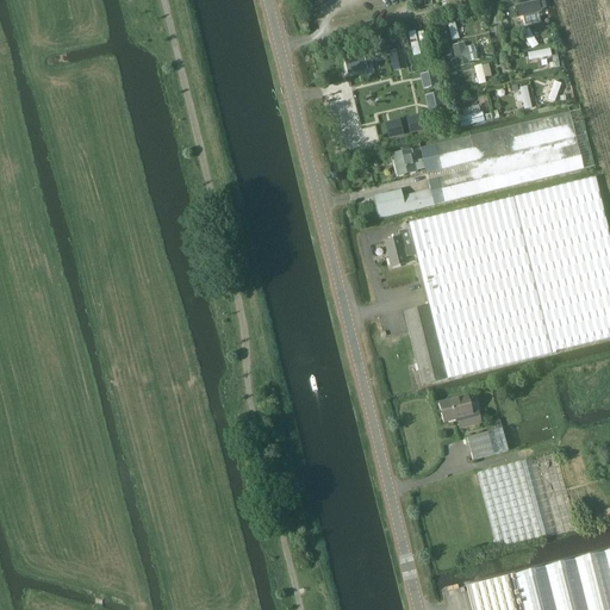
[(404,63),(400,50),(391,53),(393,66),(404,63)]
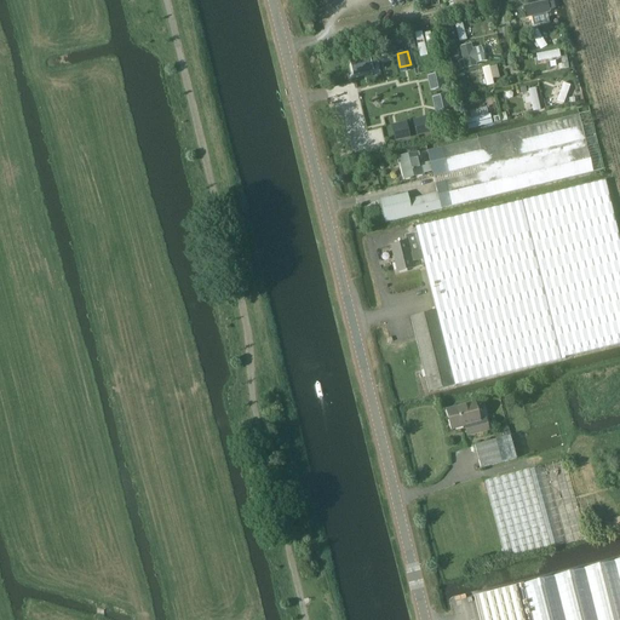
[(368,53),(346,58),(351,76),(373,72),(368,53)]
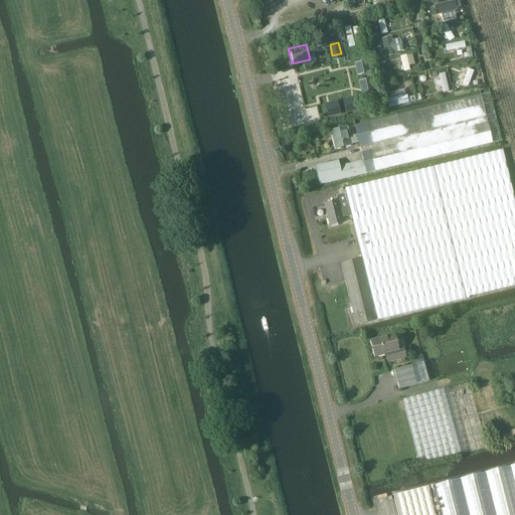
[(370,72),(368,60),(359,62),(362,74),(370,72)]
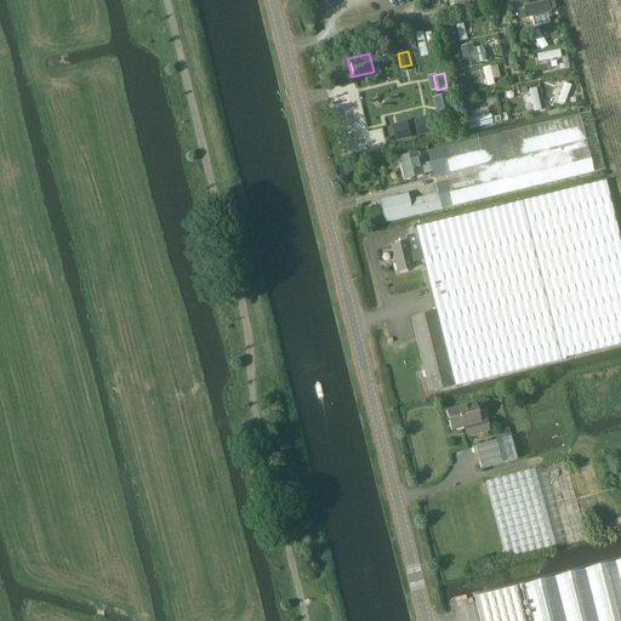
[(451,109),(449,95),(438,97),(442,112),(451,109)]
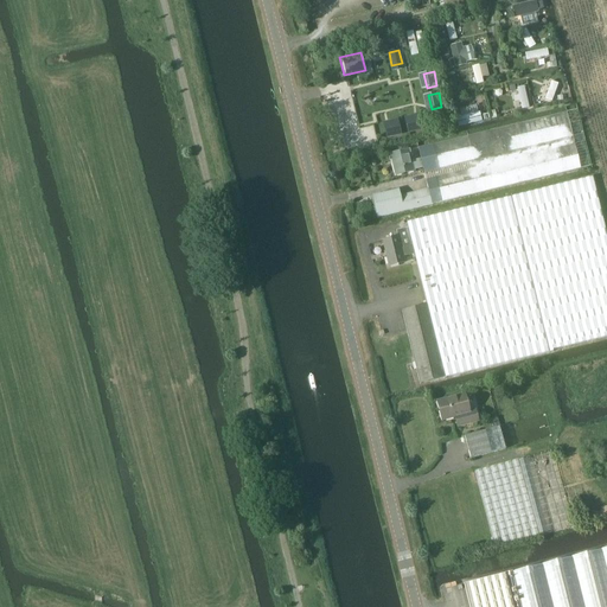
[(415,170),(423,168),(428,189),(401,196),(400,190),(372,196),(377,218),(404,211),(433,205),(581,170),(590,167),(577,109),(419,148),(421,159),(413,161),(410,149),(391,154),(396,176),(415,171),(415,170)]
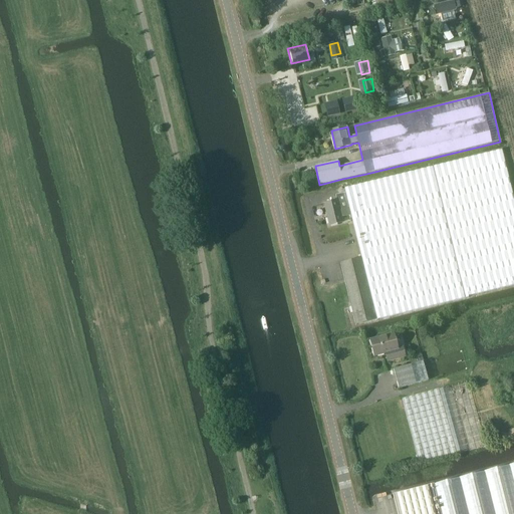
[(345,112),(357,109),(355,101),(343,103),(345,112)]
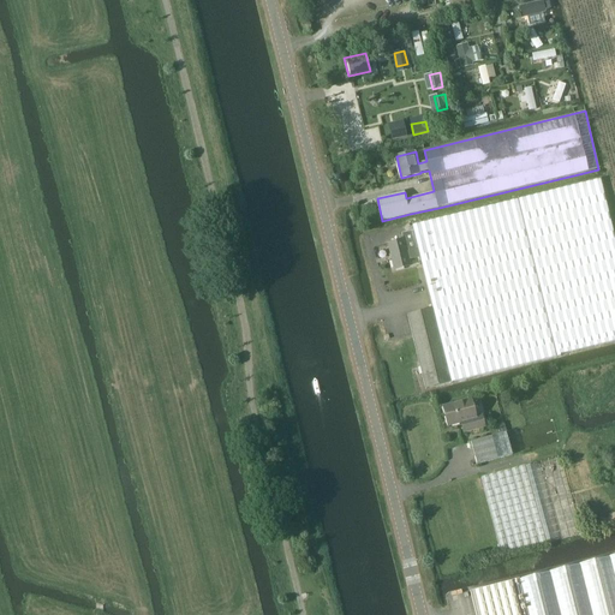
[(393,139),(406,136),(404,126),(390,130),(393,139)]
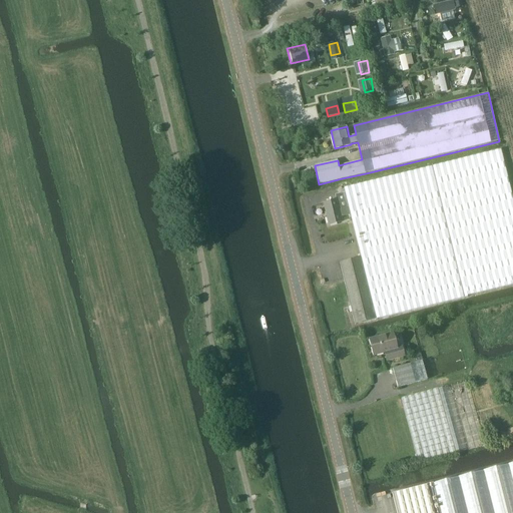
[(512,284),(512,198),(501,149),(345,188),(346,192),(336,195),(337,200),(324,203),(329,225),(343,221),(342,216),(351,214),(361,258),(341,263),(356,325),(377,320),(468,297),(468,296),(512,284)]
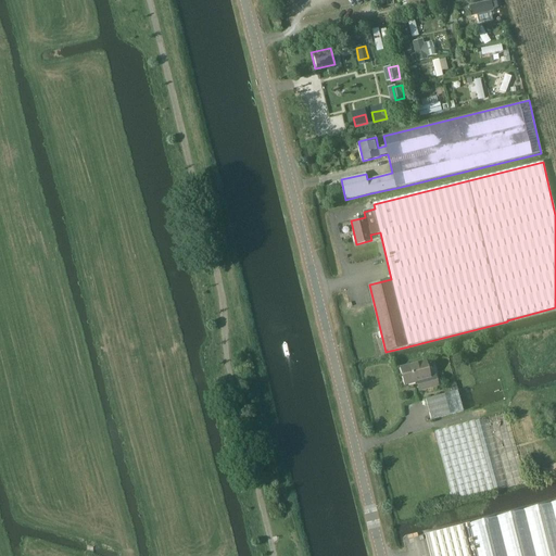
[(431,378),(427,362),(400,369),(404,386),(417,382),(419,391),(439,386),(437,377),(431,378)]
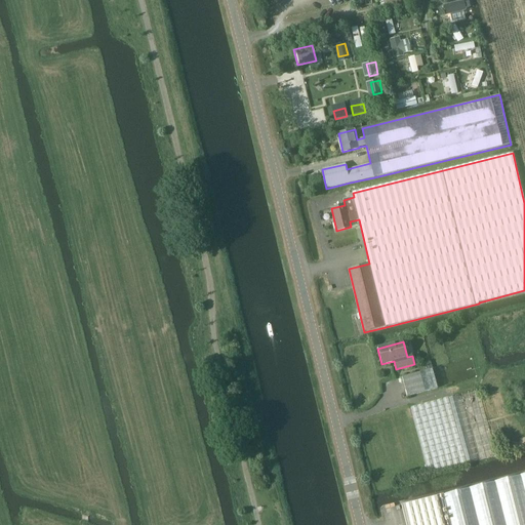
[(407,397),(437,389),(432,369),(402,377),(407,397)]
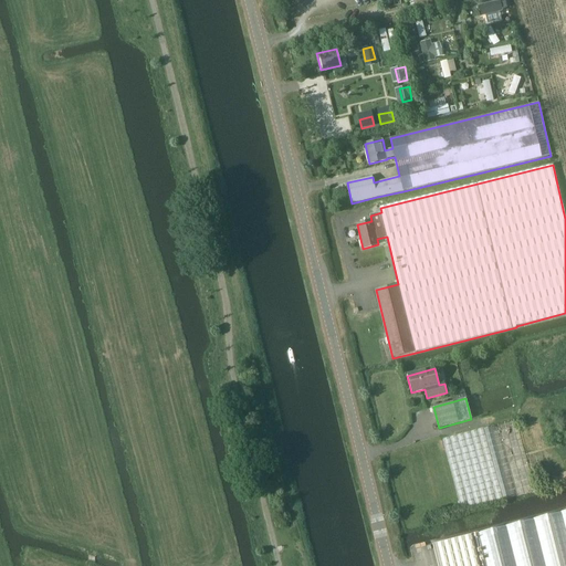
[(484,429),(443,440),(462,511),(503,500),(510,499),(491,428),(484,429)]
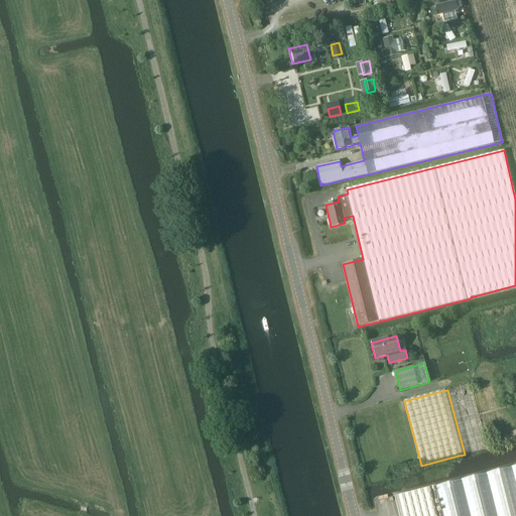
[(515,515),(515,466),(394,497),(399,515),(515,515)]
